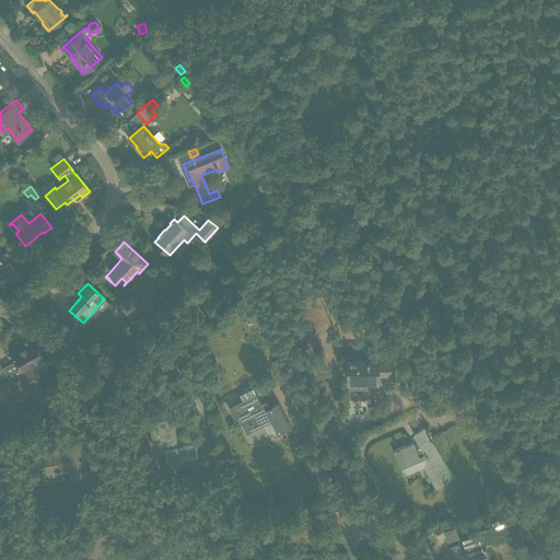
[(126,328),(130,323),(123,316),(118,322),(126,328)]
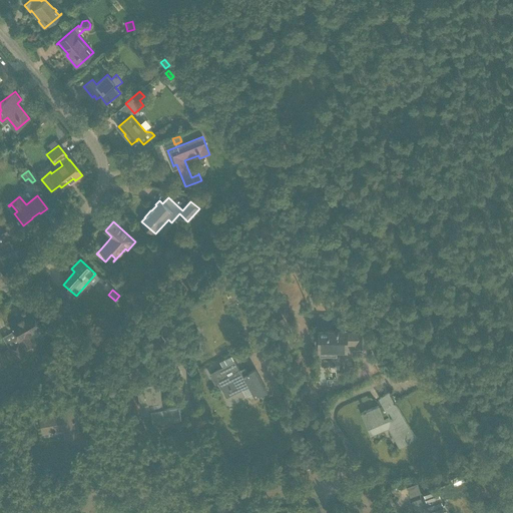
[(122,299),(118,304),(125,310),(129,305),(122,299)]
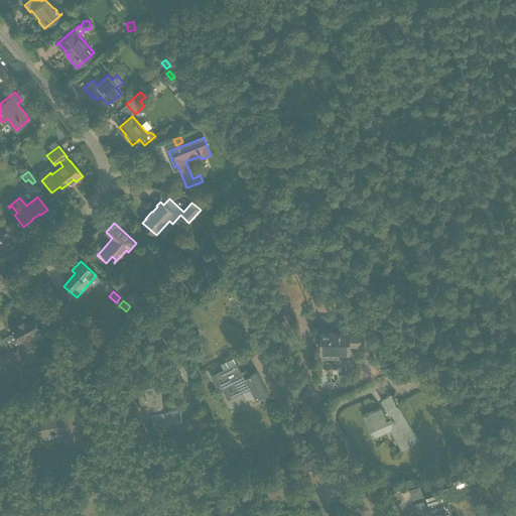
[(33,349),(27,338),(39,331),(31,315),(17,324),(16,320),(8,325),(25,354),(33,349)]
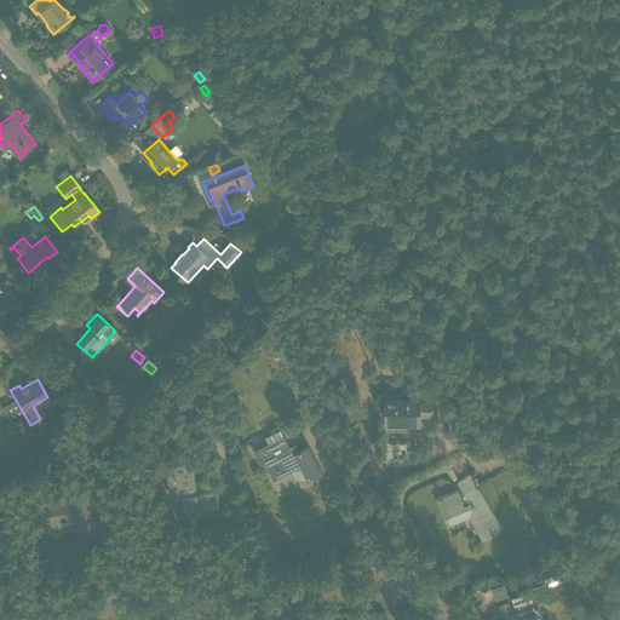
[(338,411),(351,403),(342,385),(328,391),(338,411)]
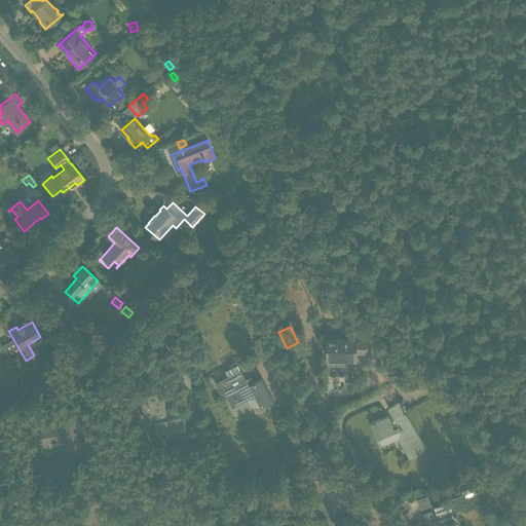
[(47,336),(46,339),(47,342),(51,343),(54,342),(55,338),(53,335),(50,334),(47,336)]
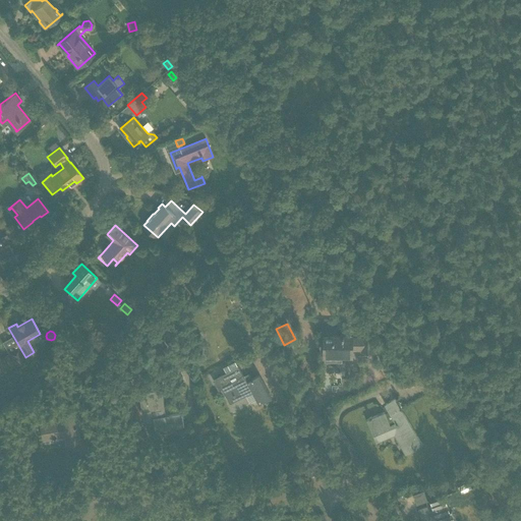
[(265,332),(261,333),(252,337),(255,345),(269,340),(265,332)]
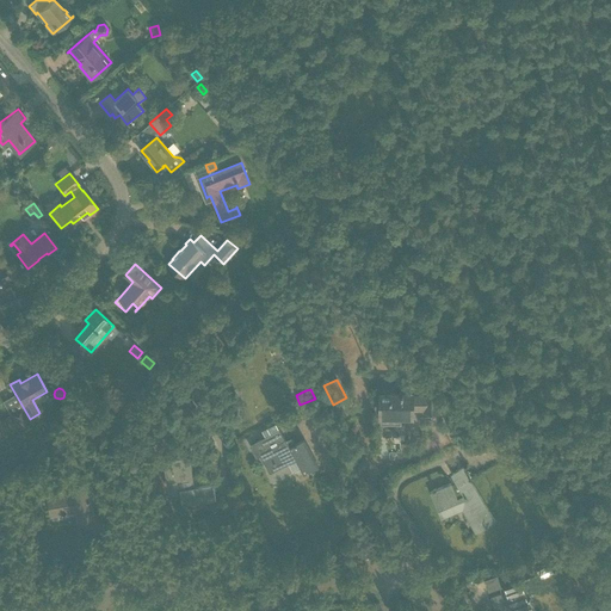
[(401,417),(412,417),(413,406),(425,406),(425,412),(439,412),(439,395),(425,395),(425,397),(413,397),(413,395),(403,395),(403,393),(401,393),(401,394),(381,394),(381,399),(380,399),(380,407),(381,407),(381,413),(401,413),(401,417)]
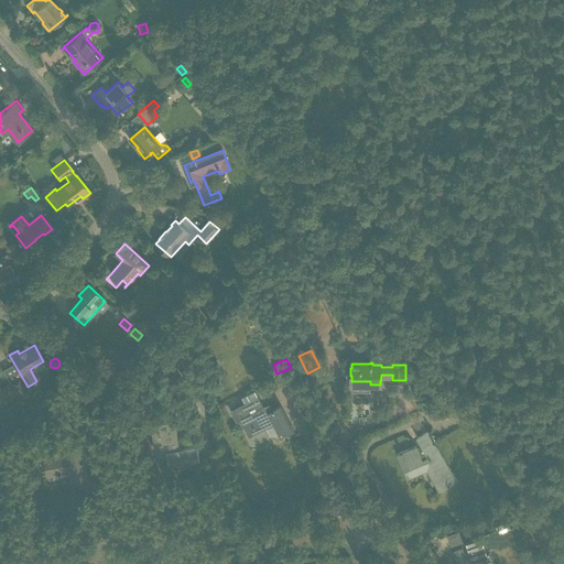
[(19,397),(28,392),(19,377),(10,382),(19,397)]
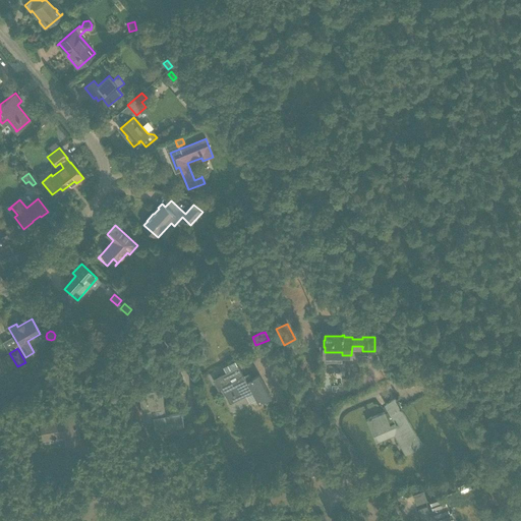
[(188,368),(185,352),(175,354),(178,370),(188,368)]
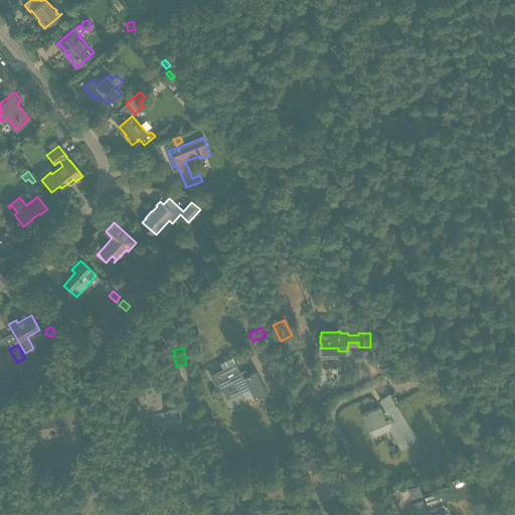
[(7,350),(0,354),(6,365),(13,361),(7,350)]
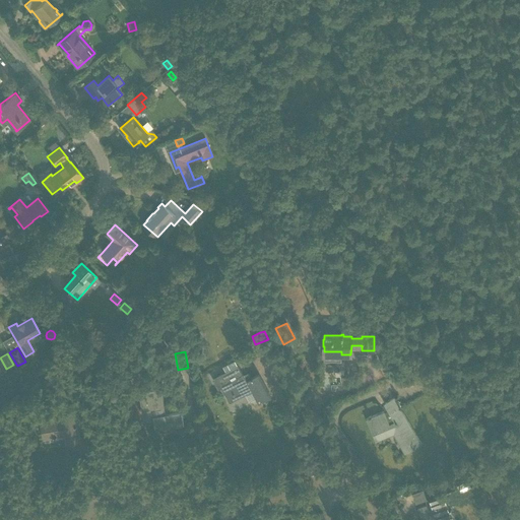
[(231,402),(230,401),(247,392),(245,390),(250,387),(259,402),(270,396),(258,375),(250,379),(247,380),(243,373),(243,374),(238,365),(238,366),(213,380),(218,388),(220,387),(230,403),(231,402)]
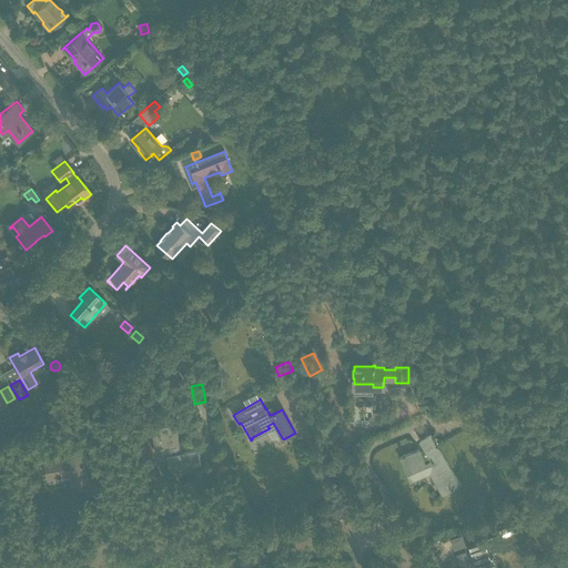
[(464,402),(452,407),(459,424),(470,418),(472,417),(464,402)]
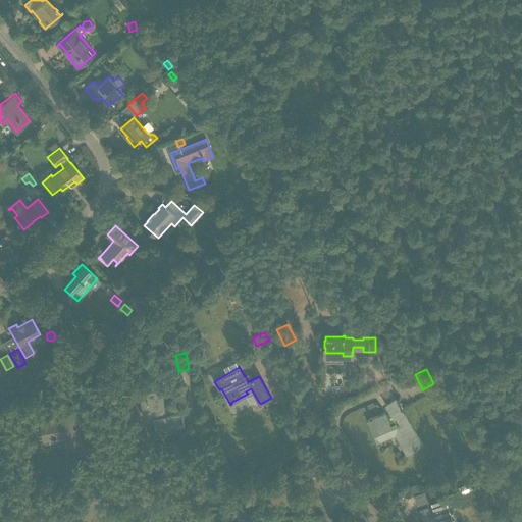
[(433,383),(432,384),(436,394),(442,392),(437,381),(433,383)]
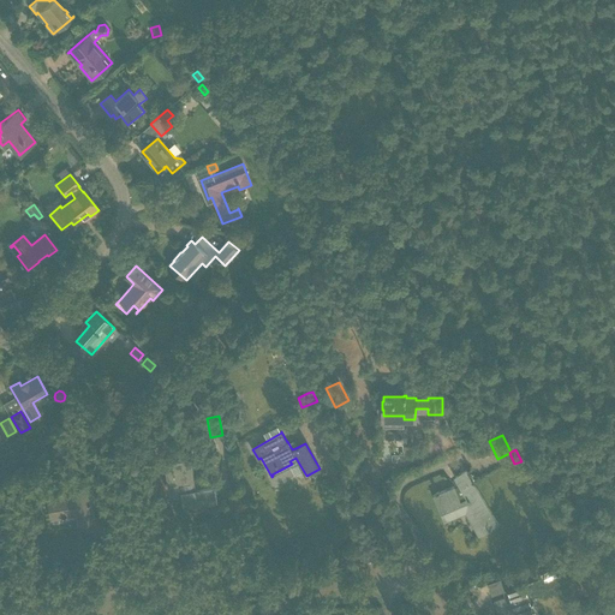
[(169,496),(181,495),(183,506),(216,500),(214,487),(195,490),(189,460),(163,464),(169,496)]
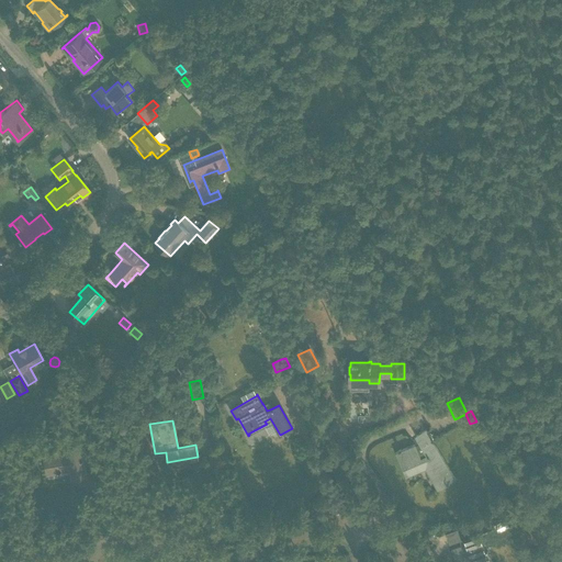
[(422,462),(426,469),(438,490),(449,484),(456,480),(426,429),(416,436),(420,442),(402,450),(401,449),(398,450),(398,451),(395,452),(403,470),(422,462)]
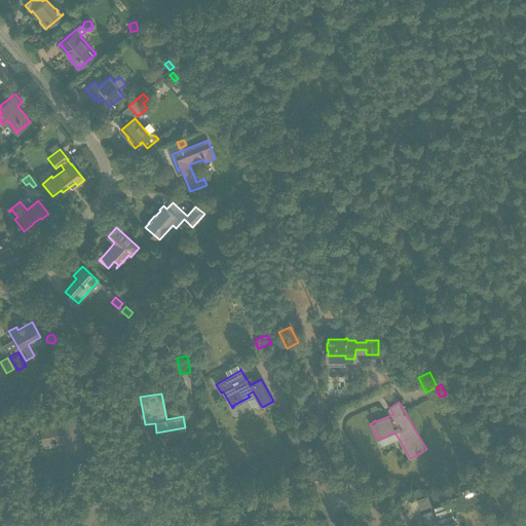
[(460,495),(450,499),(435,504),(437,509),(422,514),(425,523),(433,521),(433,519),(437,518),(438,519),(440,525),(442,525),(457,521),(455,514),(465,511),(460,495)]
